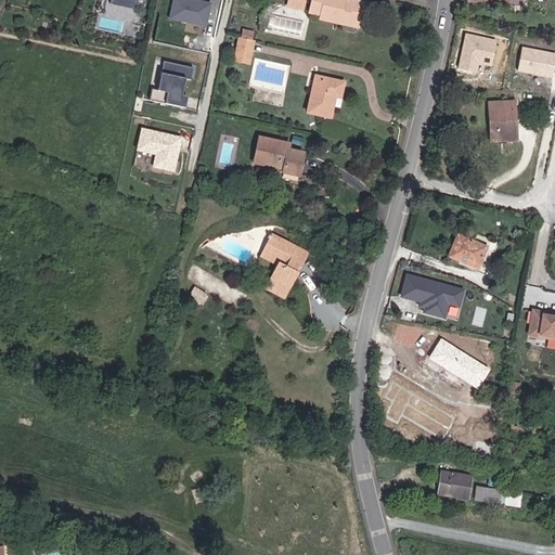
[(112,0),(112,4),(133,10),(134,5),(146,8),(147,0),(112,0)]
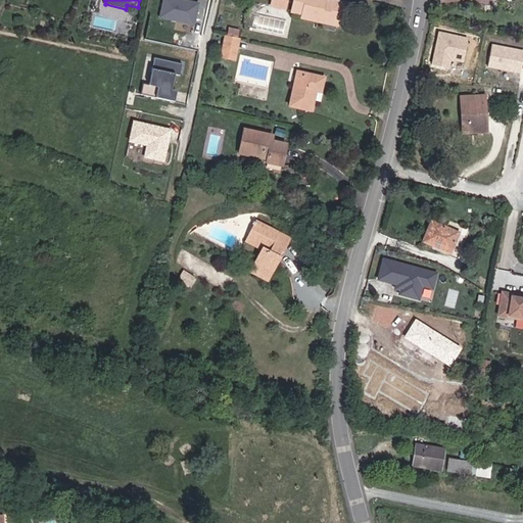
[(200,3),(183,0),(163,0),(160,19),(196,27),(200,3)]
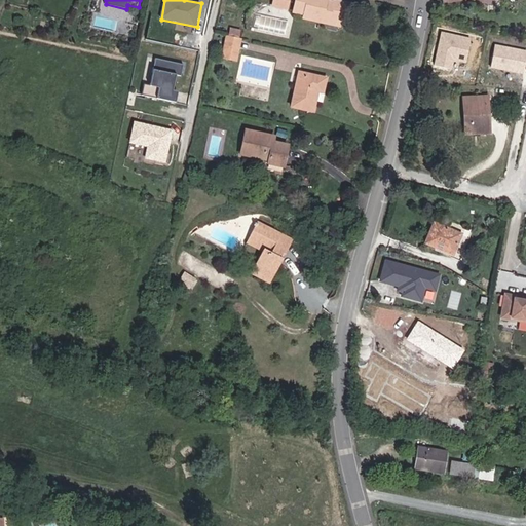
[(293,0),(290,9),(301,12),(300,17),(322,25),(323,20),(334,24),(336,22),(337,16),(347,10),(349,1),(345,0),(333,0),(332,1),(331,4),(325,4),(326,0),(293,0)]
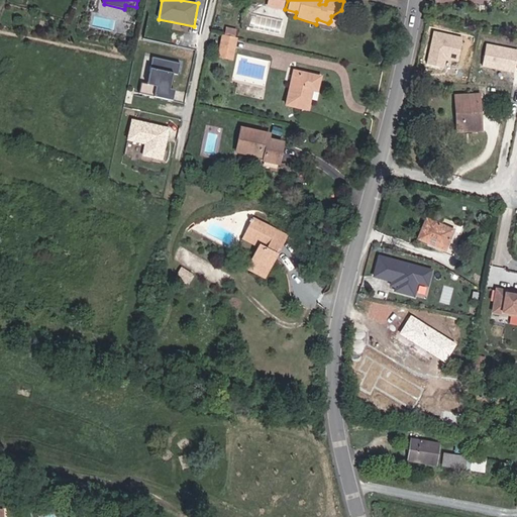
[(236,27),(226,25),(224,33),(230,34),(235,35),(236,27)]
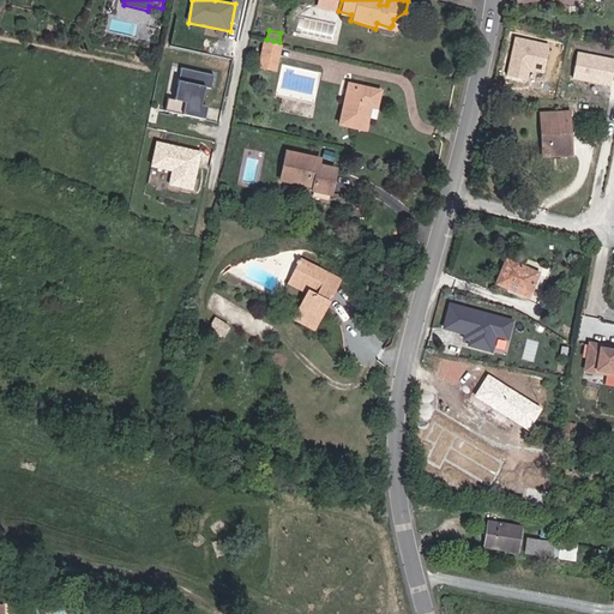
[(551,43),(515,36),(506,78),(529,83),(530,73),(543,76),(551,43)]
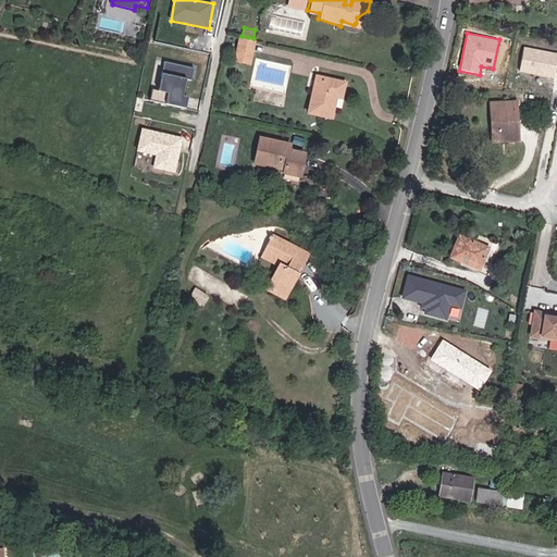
[(235,60),(250,63),(255,38),(254,38),(248,37),(242,36),(240,35),(235,60)]
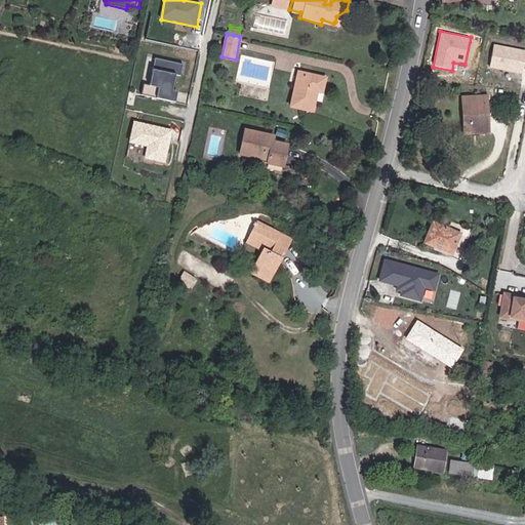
[(524,65),(524,50),(494,44),(490,67),(523,74),(524,65)]
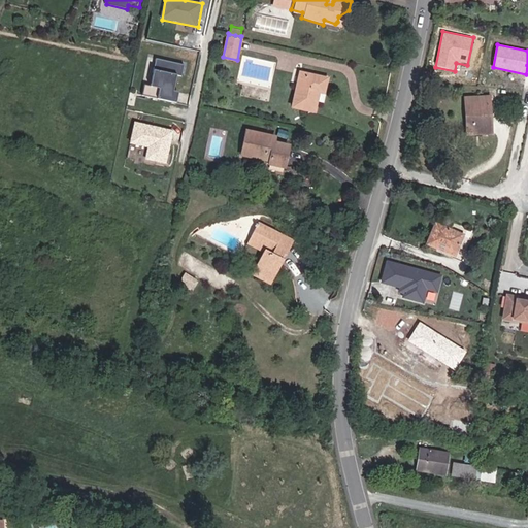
[(177,103),(179,92),(190,94),(195,70),(186,68),(187,65),(156,59),(151,87),(163,90),(161,99),(177,103)]
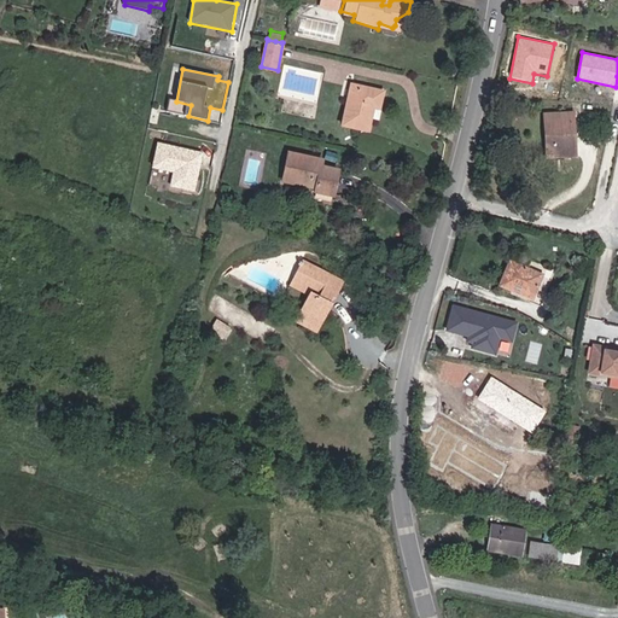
[(383,93),(350,87),(340,128),(366,133),(372,109),(379,110),(383,93)]
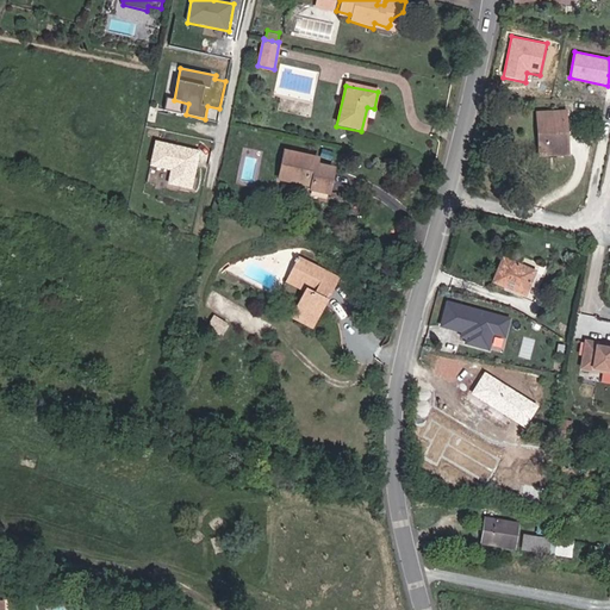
[(564,116),(537,118),(541,157),(567,156),(564,116)]
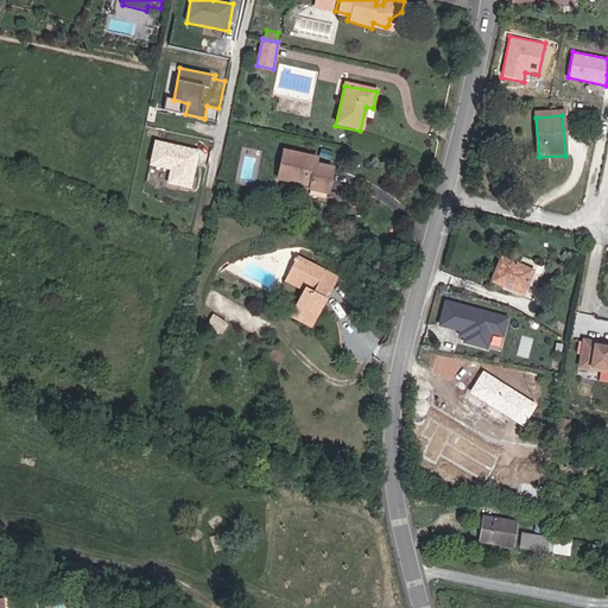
[(201,152),(154,141),(150,166),(170,171),(168,184),(192,189),(201,152)]
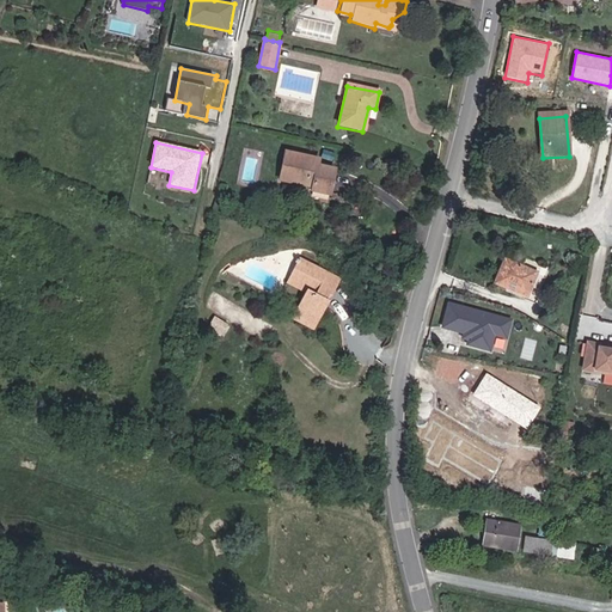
[(285,152),(279,179),(310,185),(310,189),(325,193),(330,169),(314,165),(316,159),(285,152)]
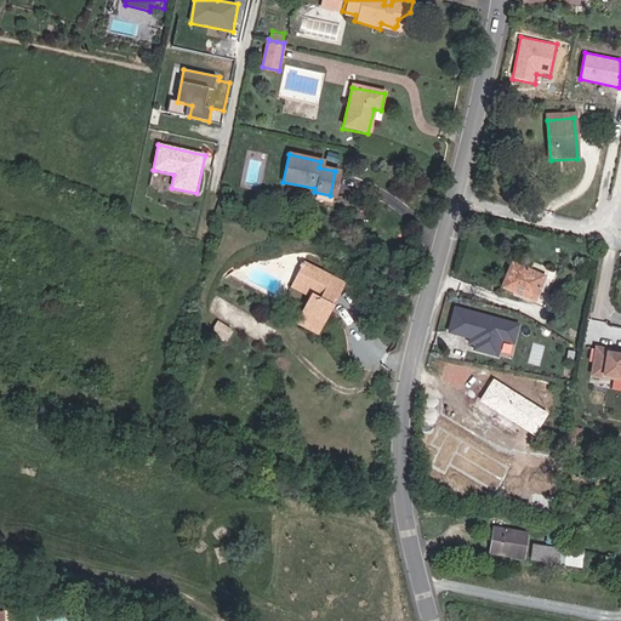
[(307,263),(301,280),(324,289),(320,298),(317,296),(305,324),(328,335),(340,306),(337,305),(340,298),(343,300),(351,281),(307,263)]
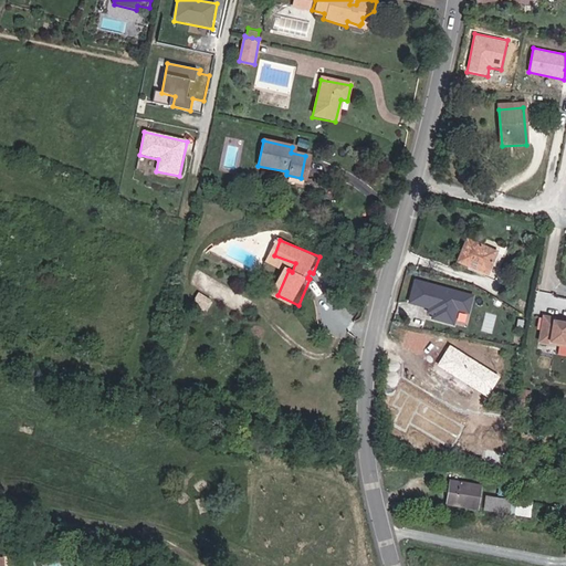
[(467,242),(458,262),(485,275),(495,255),(467,242)]
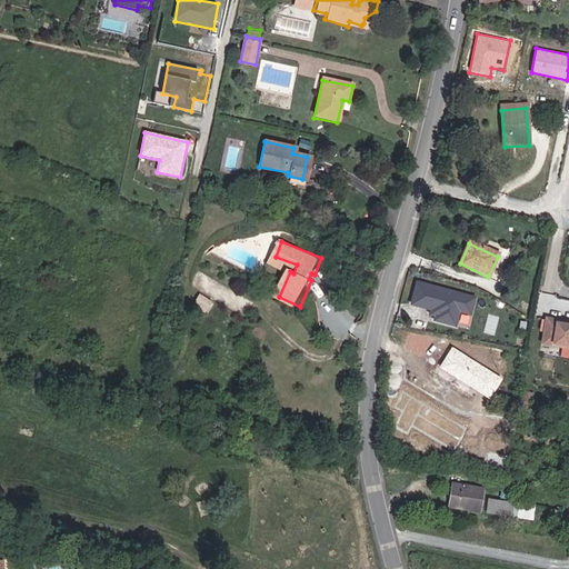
[(293,273),(297,265),(276,257),(272,265),(290,271),(293,273)]
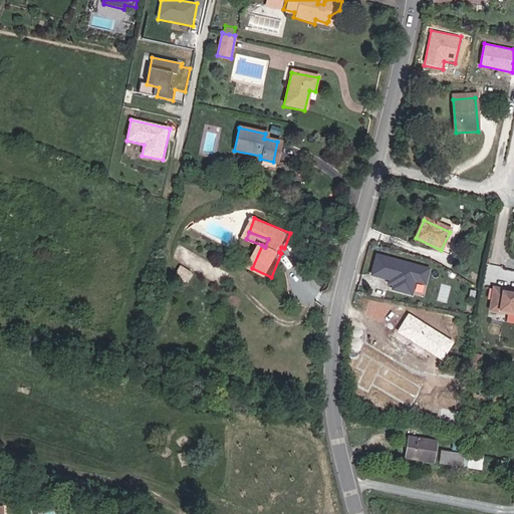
[(432,269),(377,255),(372,276),(390,281),(389,286),(393,287),(392,290),(414,296),(417,284),(428,287),(432,269)]
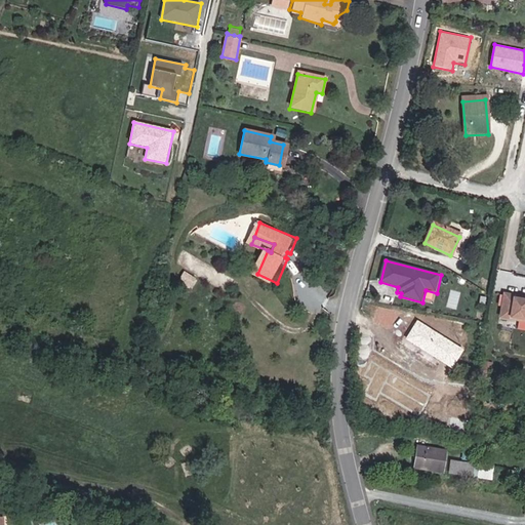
[(192,286),(196,280),(187,274),(183,281),(192,286)]
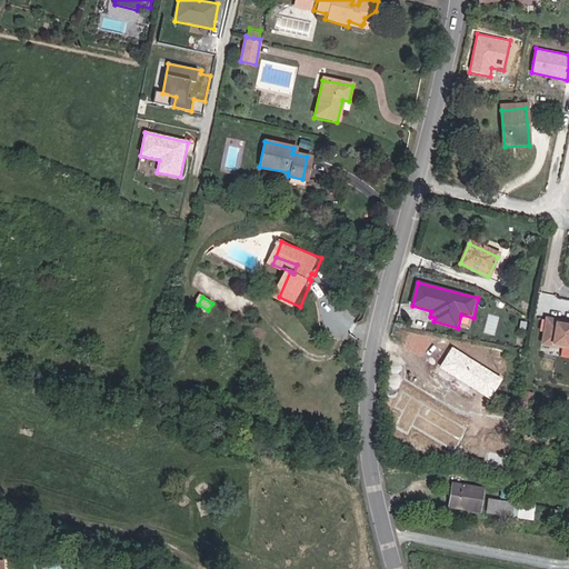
[(568,321),(546,318),(541,346),(568,349),(568,321)]
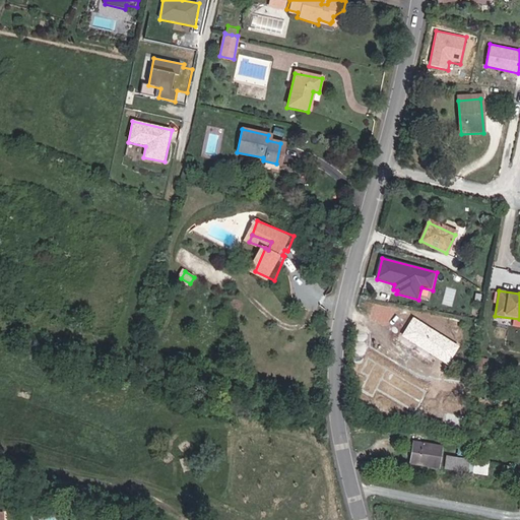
[(401,338),(449,366),(460,348),(410,321),(401,338)]
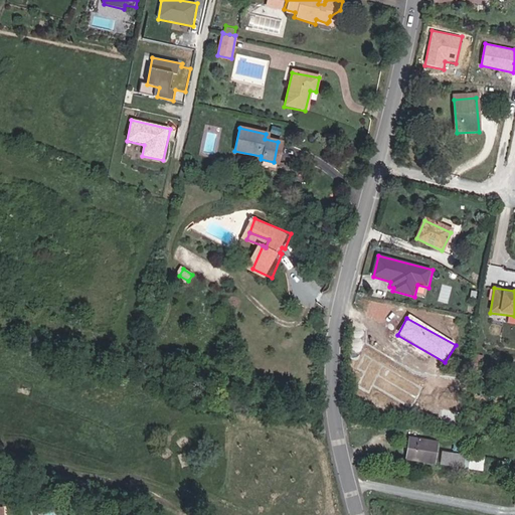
[(410,443),(407,464),(438,470),(440,449),(410,443)]
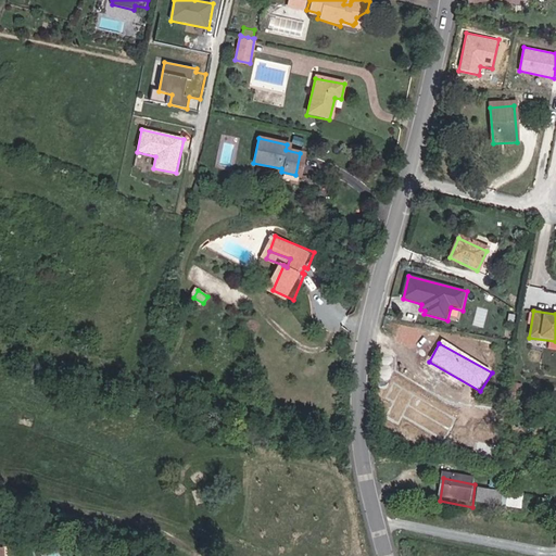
[(504,500),(481,495),(479,506),(502,512),(504,500)]
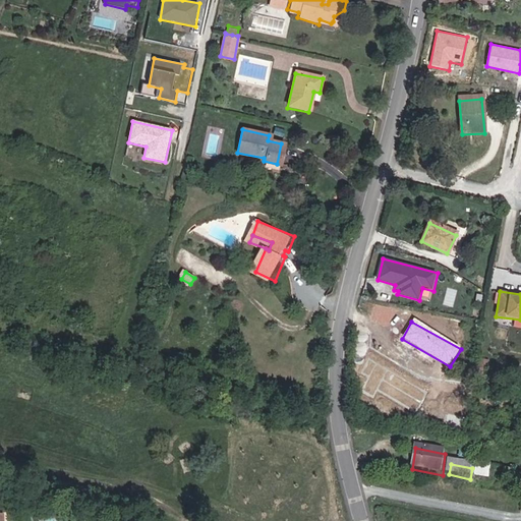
[(493,472),(472,468),(470,479),(490,483),(493,472)]
